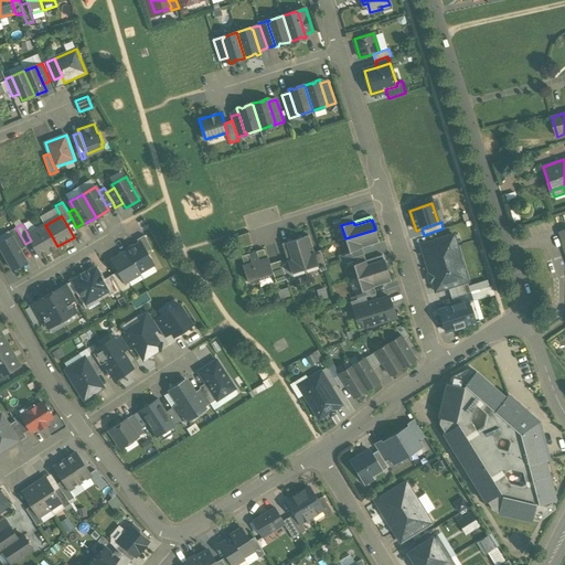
[(57,246),(45,225),(28,234),(28,235),(31,241),(40,256),(57,246)]
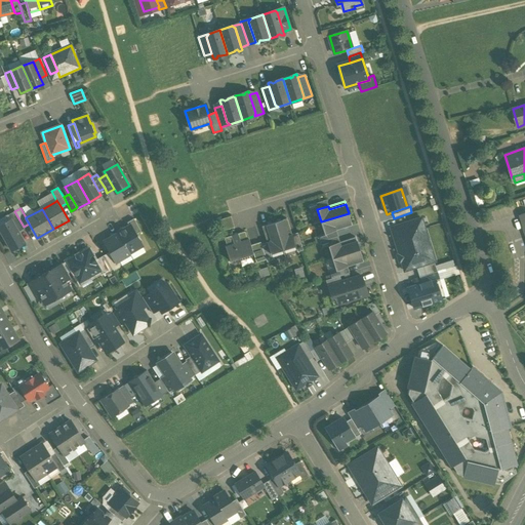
[(24,227),(14,211),(8,215),(11,219),(11,220),(18,233),(25,229),(24,227)]
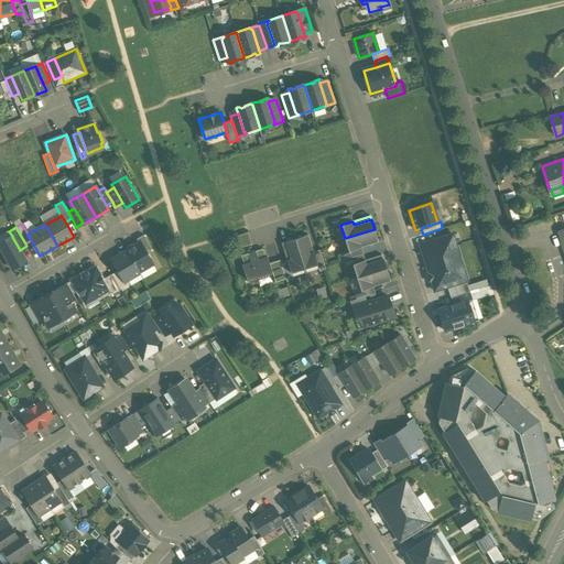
[(375,229),(345,238),(349,251),(361,248),(360,243),(377,238),(375,229)]
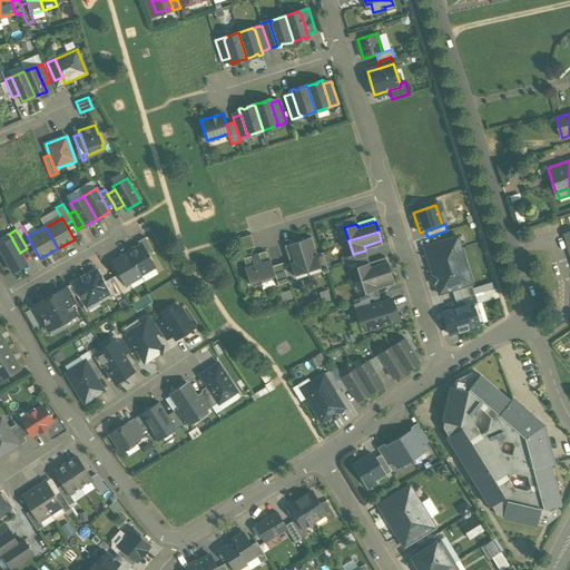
[(154,252),(146,237),(138,242),(140,245),(141,245),(147,255),(154,252)]
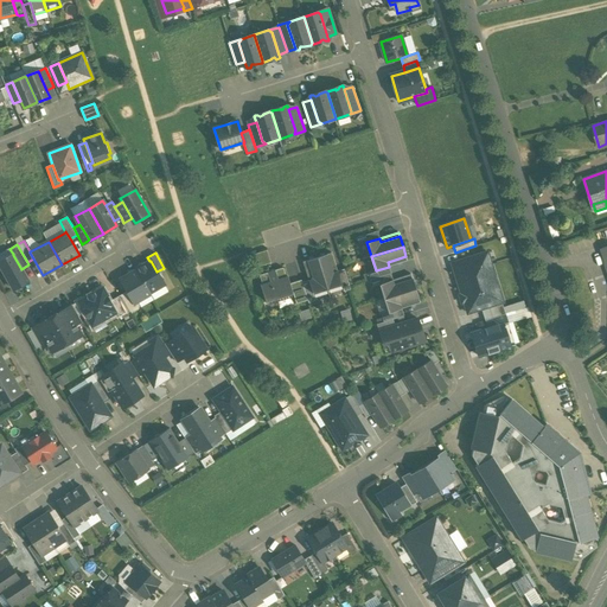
[(332,253),(318,257),(327,289),(342,285),(338,272),(332,253)]
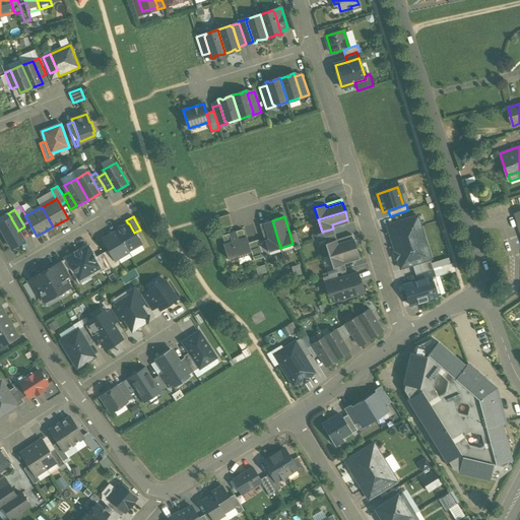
[(387,225),(400,269),(412,265),(430,260),(431,259),(417,216),(387,225)]
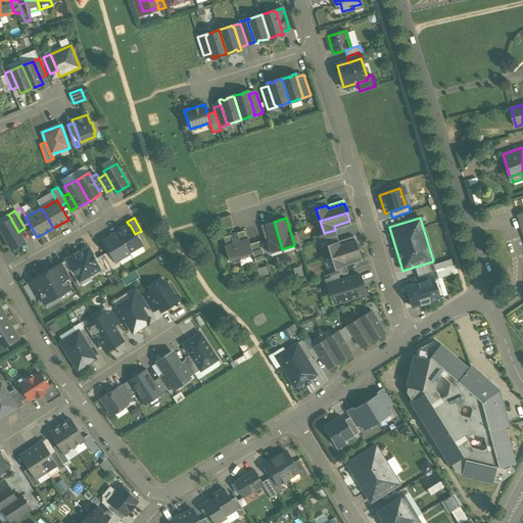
[(18,232),(11,220),(11,219),(0,225),(0,228),(12,249),(25,242),(18,232)]
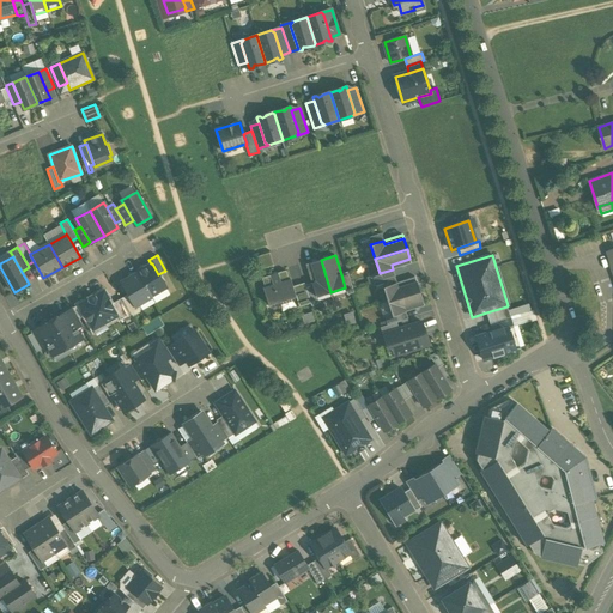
[(410,259),(392,265),(393,269),(411,263),(410,259)]
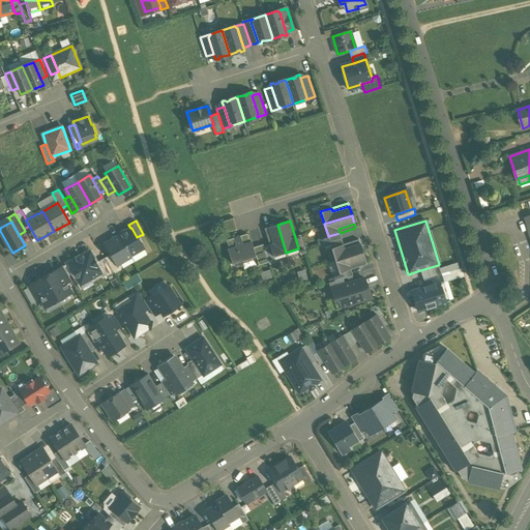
[(286,253),(277,225),(265,229),(270,244),(273,256),(286,253)]
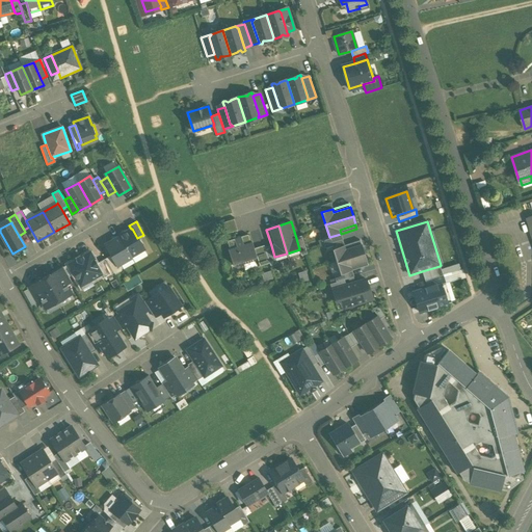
[(131,229),(120,236),(120,237),(131,257),(144,249),(137,238),(132,229),(131,229)]
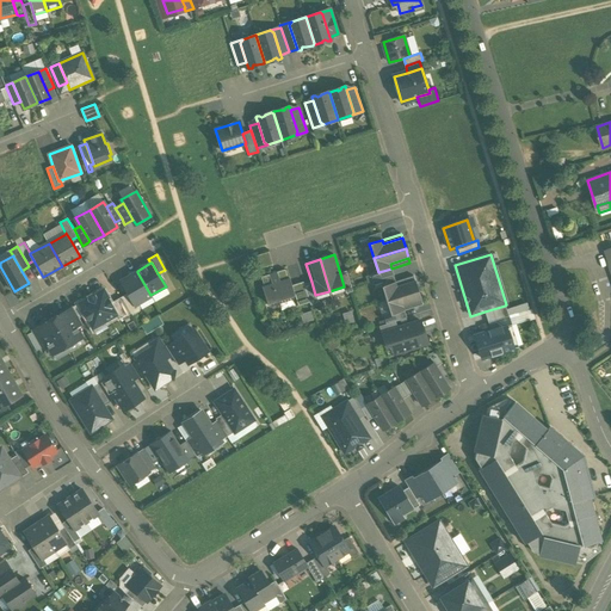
[(285,270),(261,277),(264,287),(288,278),(285,270)]
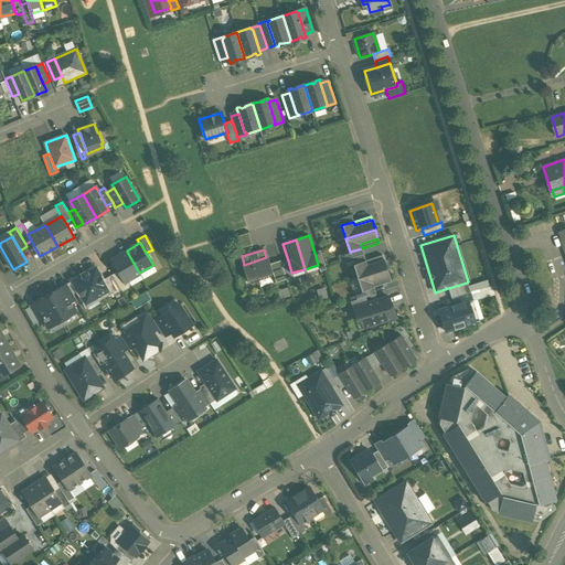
[(320,251),(315,253),(318,265),(320,272),(327,269),(320,251)]
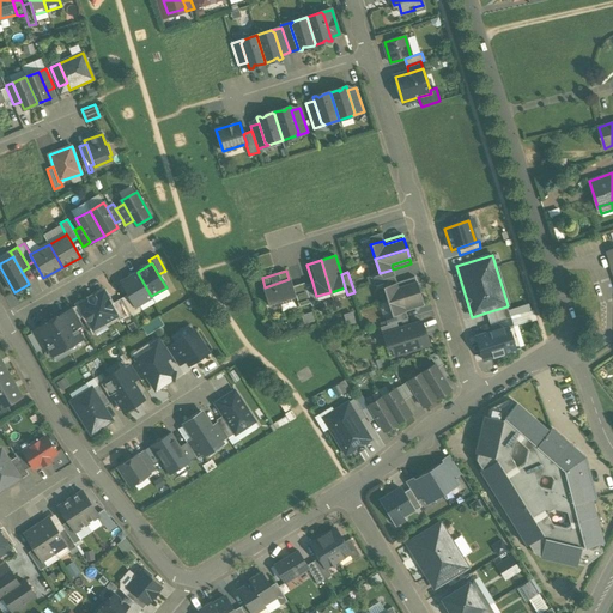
[(138,273),(122,281),(129,293),(137,305),(139,304),(152,297),(151,296),(138,273)]
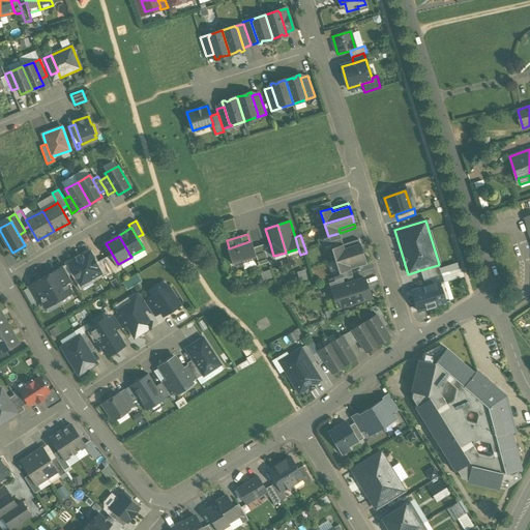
[(359,239),(343,244),(344,248),(360,243),(359,239)]
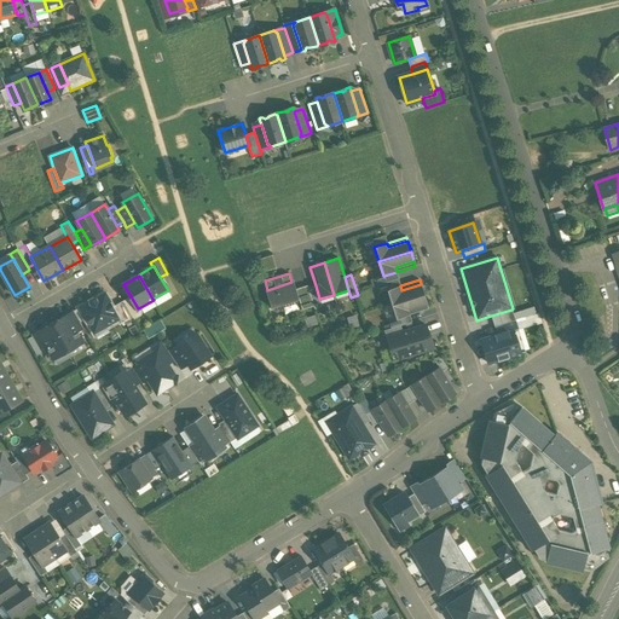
[(267,290),(266,290),(271,307),(299,299),(296,289),(294,282),(291,282),(267,290)]
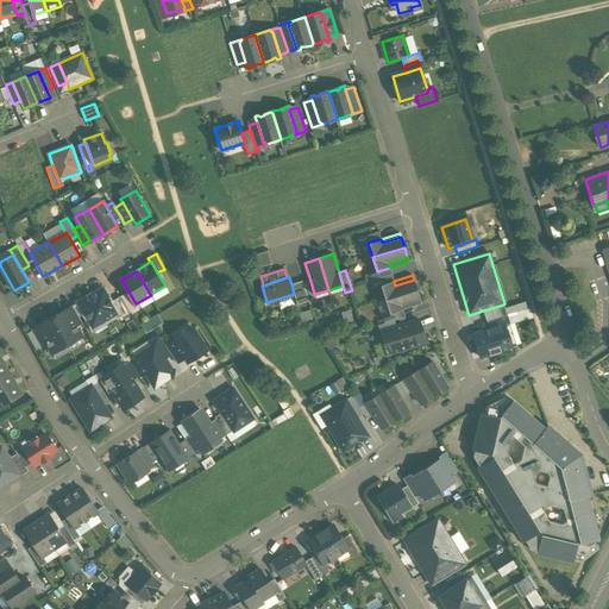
[(414,280),(395,286),(394,281),(381,286),(385,300),(418,289),(414,280)]
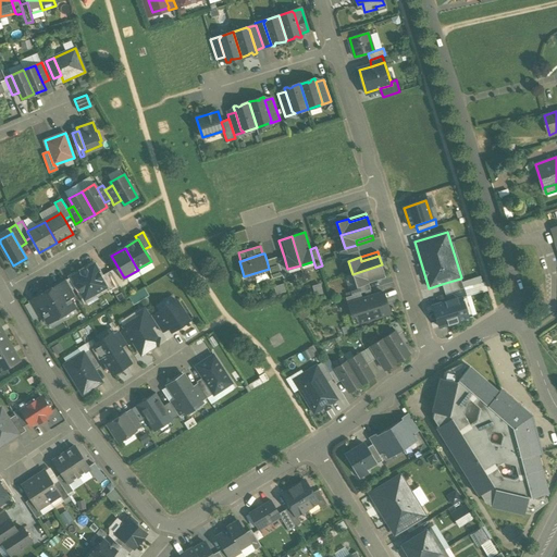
[(276,257),(267,260),(269,269),(272,279),(282,275),(283,275),(277,259),(276,257)]
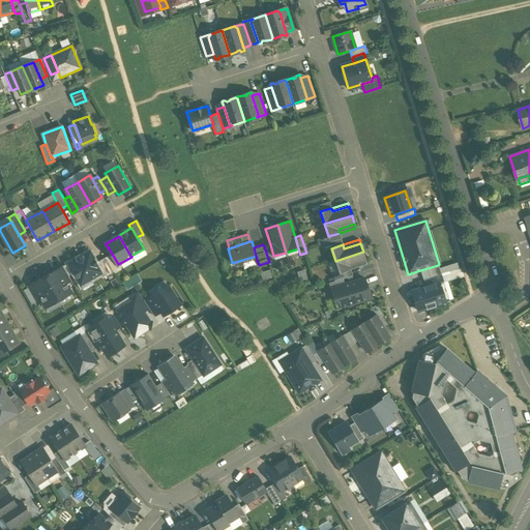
[(270,244),(264,246),(269,262),(268,262),(269,264),(275,262),(273,256),(270,244)]
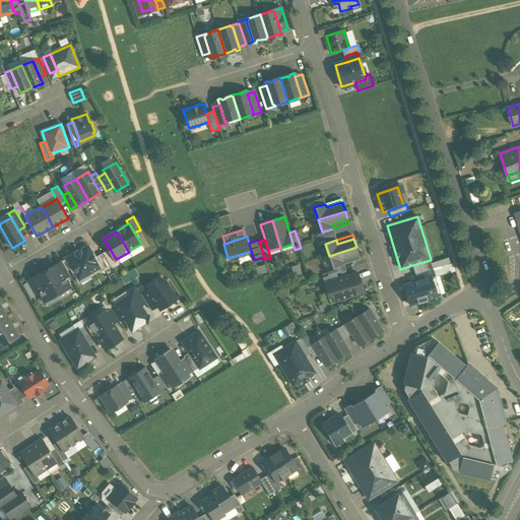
[(88,247),(67,258),(79,279),(100,268),(101,267),(94,258),(88,247)]
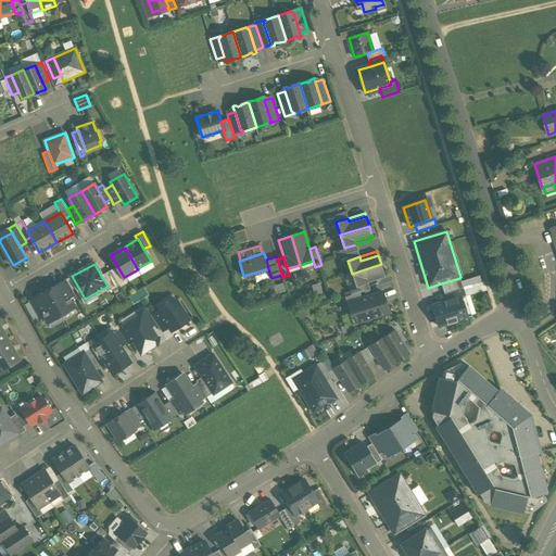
[(381,264),(352,274),(356,287),(368,282),(367,279),(383,274),(381,264)]
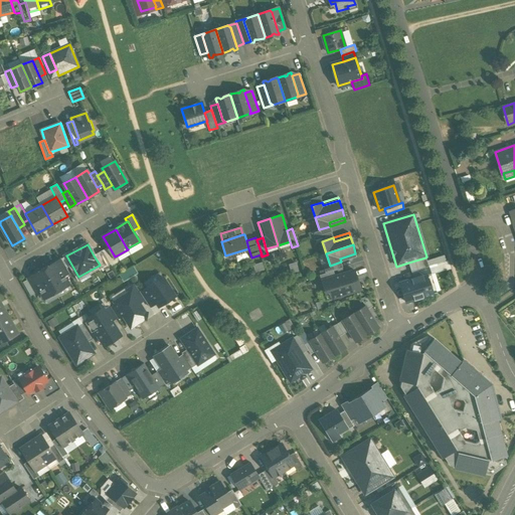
[(115,256),(109,246),(103,250),(111,265),(112,266),(118,263),(119,260),(117,255),(115,256)]
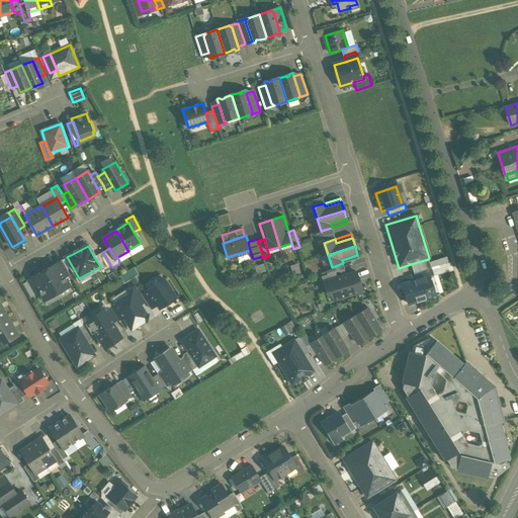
[(111,266),(103,252),(94,257),(100,266),(99,267),(102,271),(111,266)]
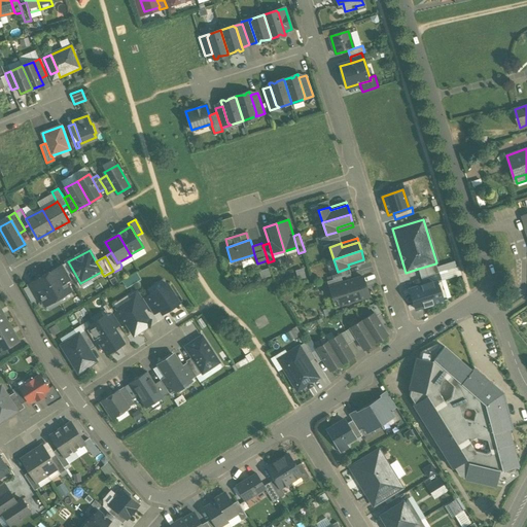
[(363,259),(348,265),(349,268),(364,262),(363,259)]
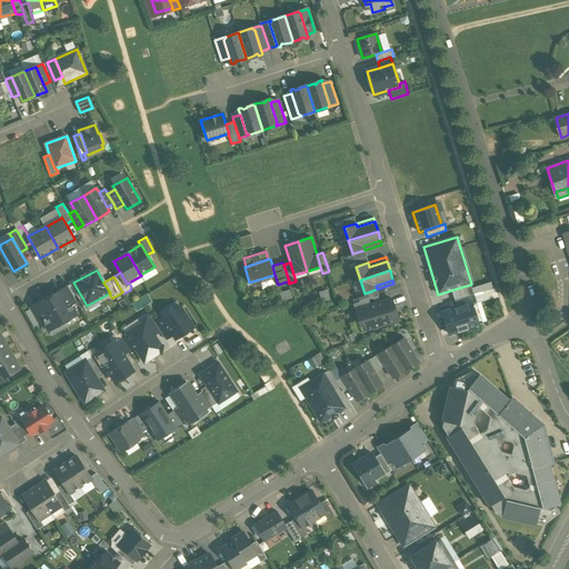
[(473,295),(470,285),(451,290),(455,300),(473,295)]
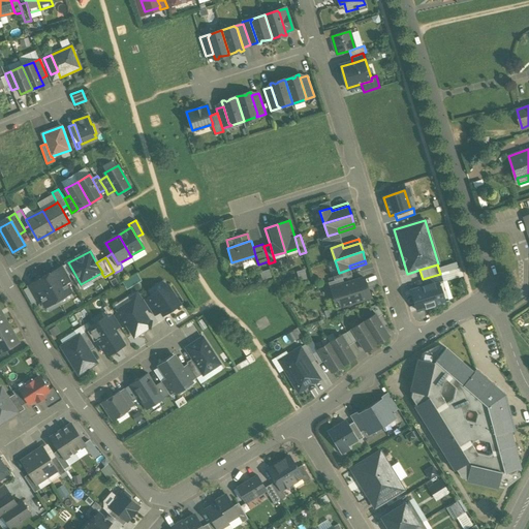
[(71,281),(63,266),(58,269),(66,284),(71,281)]
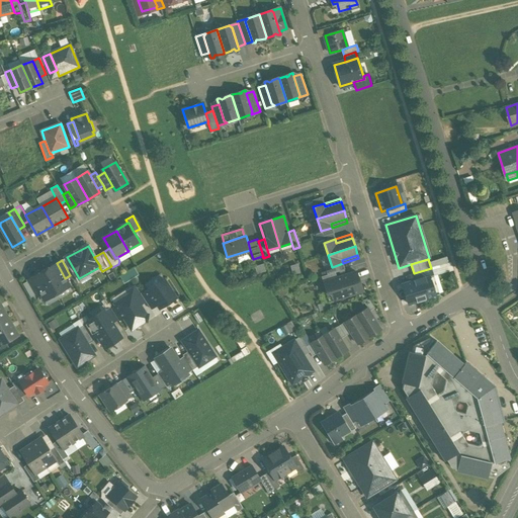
[(57,263),(45,270),(57,293),(70,286),(65,278),(57,263)]
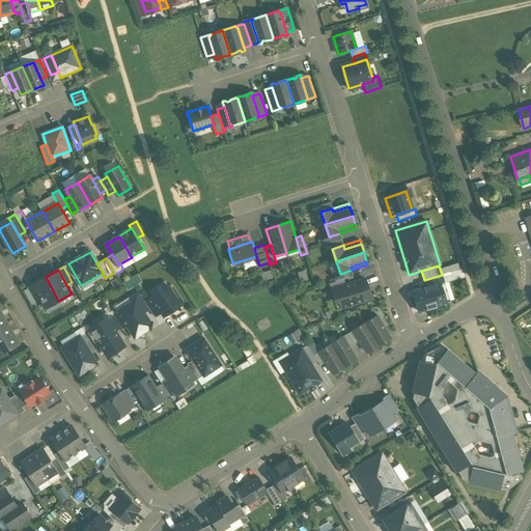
[(139,275),(123,282),(127,289),(142,282),(139,275)]
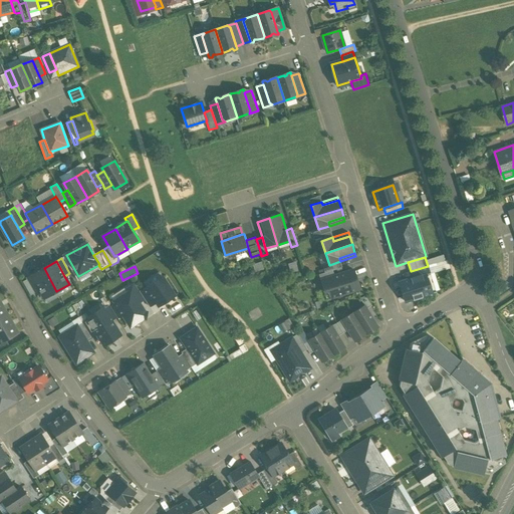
[(428,266),(411,271),(413,278),(427,274),(427,275),(431,274),(428,266)]
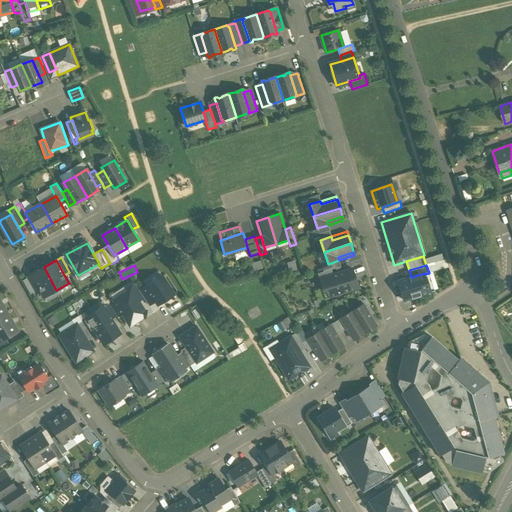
[(44,267),(32,274),(40,289),(44,297),(56,290),(44,267)]
